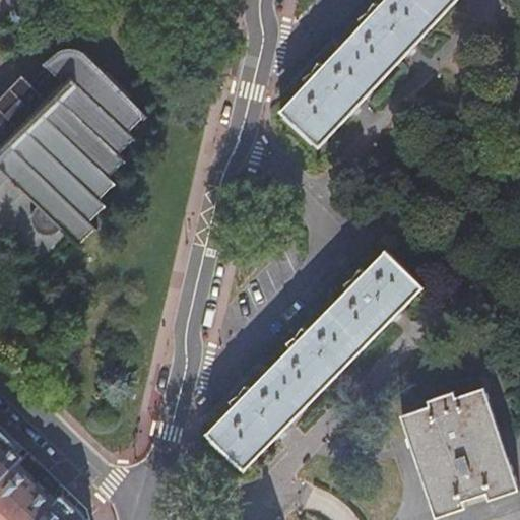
[(348,115),(350,116),(359,108),(356,105),(403,56),(405,57),(413,48),(411,47),(456,0),(384,0),(379,7),(373,2),(369,10),(373,14),(370,16),(366,13),(359,17),(361,20),(363,22),(322,65),(317,61),(312,68),(317,73),(314,75),(309,70),(302,76),(304,79),(307,83),(281,110),(318,145),(348,115)]
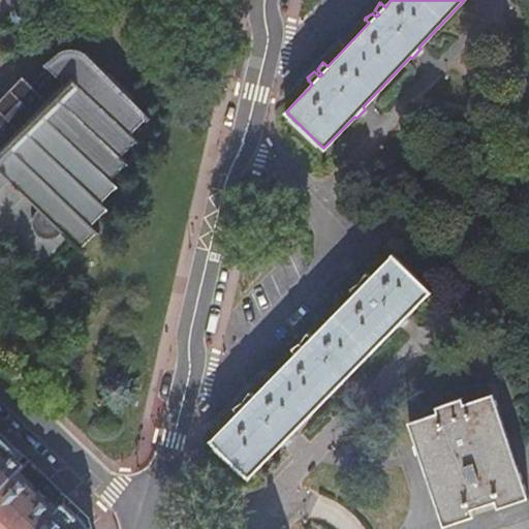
[(78,49),(68,48),(64,49),(60,50),(52,55),(43,63),(47,67),(0,114),(0,153),(3,157),(1,159),(43,200),(30,214),(28,222),(28,224),(28,228),(31,231),(36,236),(40,238),(49,237),(56,234),(65,224),(73,231),(67,239),(78,250),(81,247),(79,244),(91,230),(94,234),(96,231),(88,222),(101,209),(103,212),(106,209),(95,198),(110,185),(114,189),(116,187),(106,177),(121,163),(123,166),(127,163),(118,153),(131,139),(133,143),(136,141),(127,131),(142,117),(143,120),(147,117),(97,66),(84,52),(81,50),(78,49)]
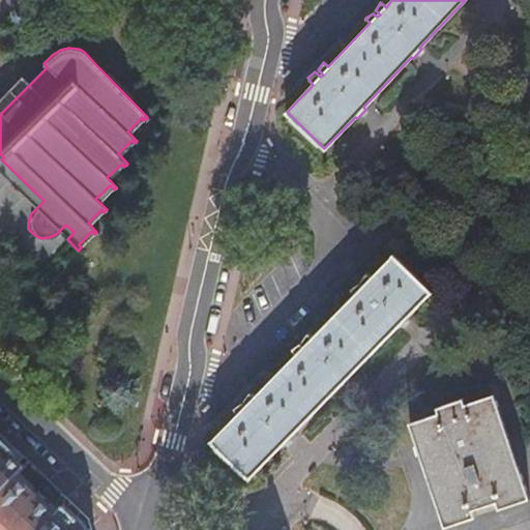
[(246,477),(280,445),(281,447),(290,439),(289,436),(337,387),(339,389),(349,380),(347,377),(396,326),(399,328),(408,319),(406,318),(432,292),(391,257),(372,276),(366,271),(359,281),(364,285),(362,287),(358,283),(349,288),(355,294),(313,335),(306,331),(301,339),(305,344),(303,346),(299,342),(291,347),(295,354),(254,395),(248,390),(243,399),(247,402),(244,405),(240,401),(232,407),(238,413),(210,440),(246,477)]
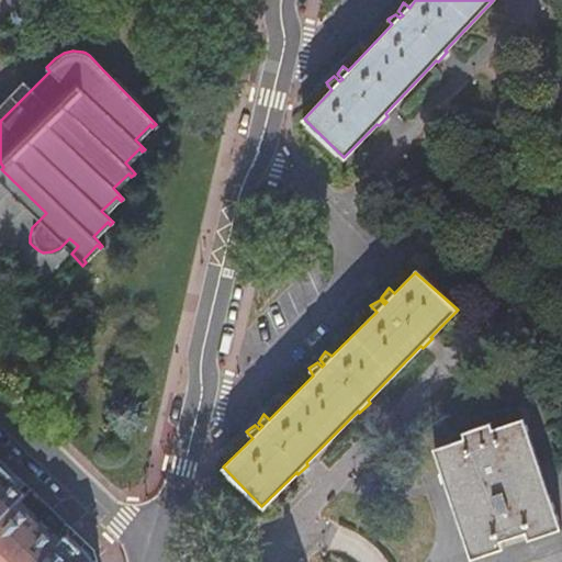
[(465,430),(468,438),(436,448),(472,555),(502,546),(499,538),(527,529),(529,538),(561,527),(524,418),(493,429),(490,423),(465,430)]
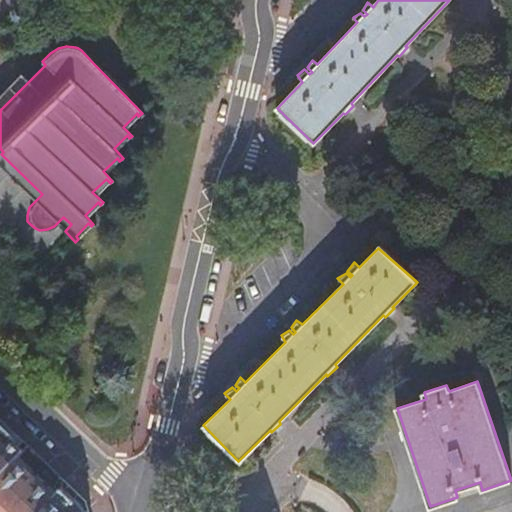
[(0,511),(84,511),(80,501),(0,421),(0,511)]
